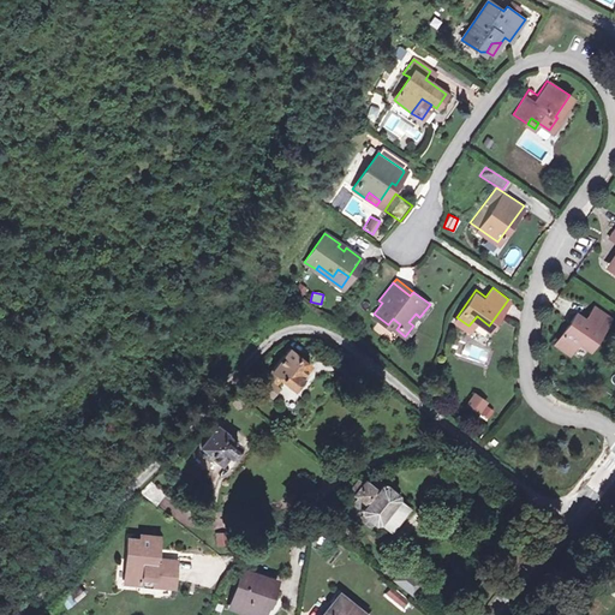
[(590,346),(611,317),(596,305),(587,317),(578,310),(556,340),(569,351),(579,338),(590,346)]
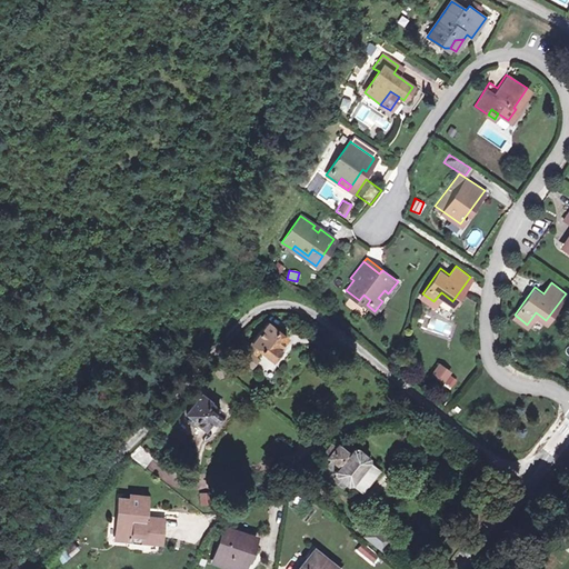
[(382,301),(388,293),(385,290),(378,298),(382,301)]
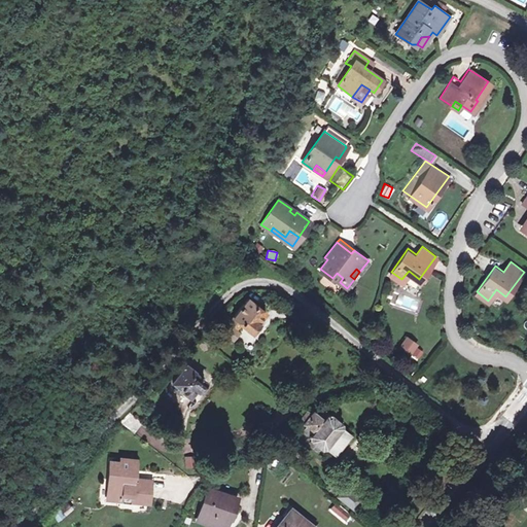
[(251,329),(266,310),(247,295),(233,314),(241,320),(240,321),(251,329)]
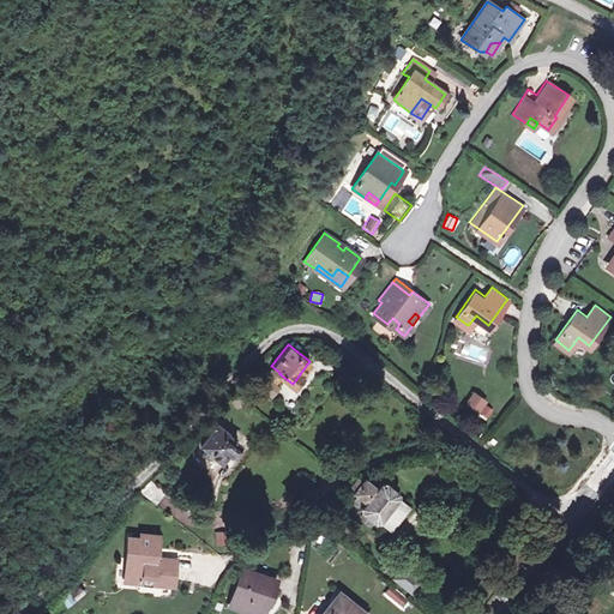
[(280,374),(281,373),(271,366),(266,372),(276,380),(280,374)]
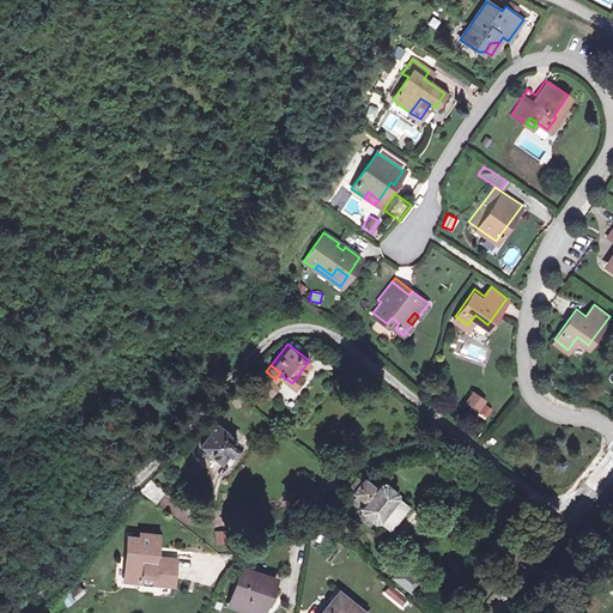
[(275,383),(262,372),(255,381),(269,392),(275,383)]
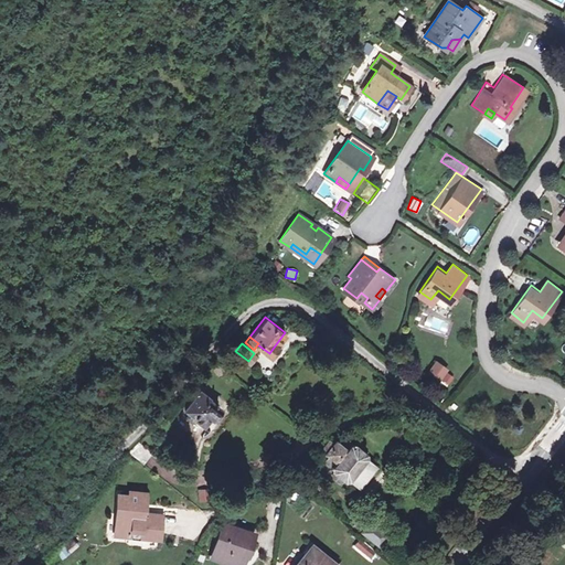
[(434,358),(427,366),(438,375),(445,366),(434,358)]
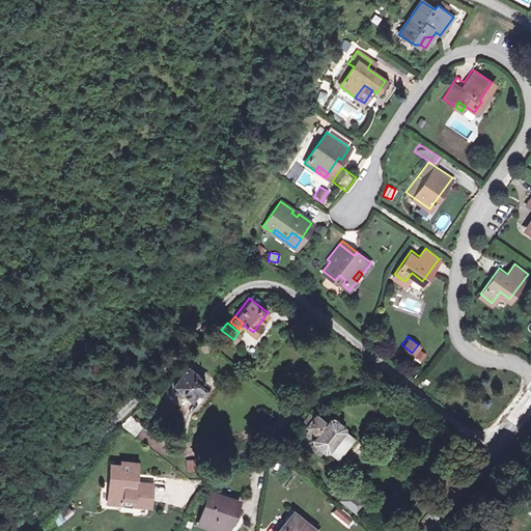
[(424,350),(419,346),(415,353),(419,357),(424,350)]
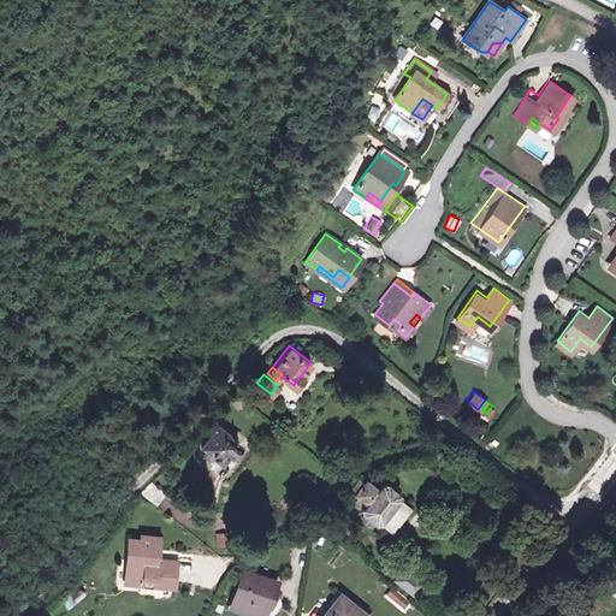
[(226,430),(217,422),(200,444),(208,451),(208,452),(218,461),(225,451),(227,452),(236,440),(225,431),(226,430)]
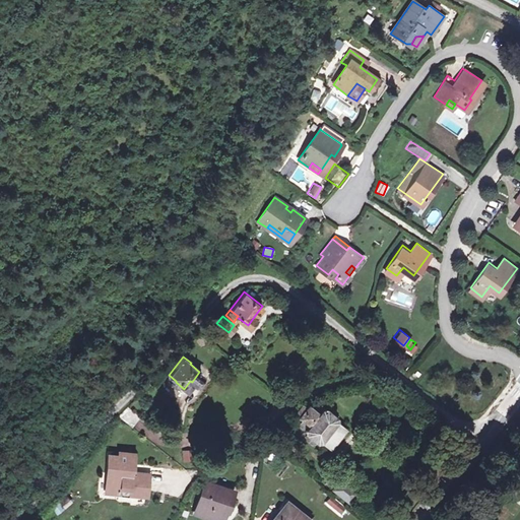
[(176,382),(176,381),(169,375),(165,379),(173,386),(176,382)]
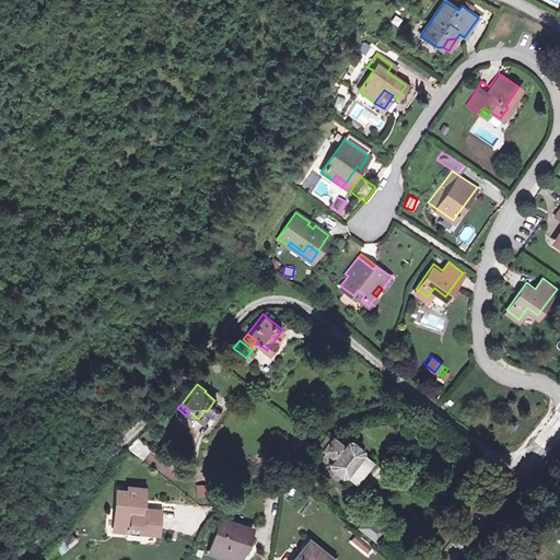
[(126,443),(141,456),(150,445),(137,433),(126,443)]
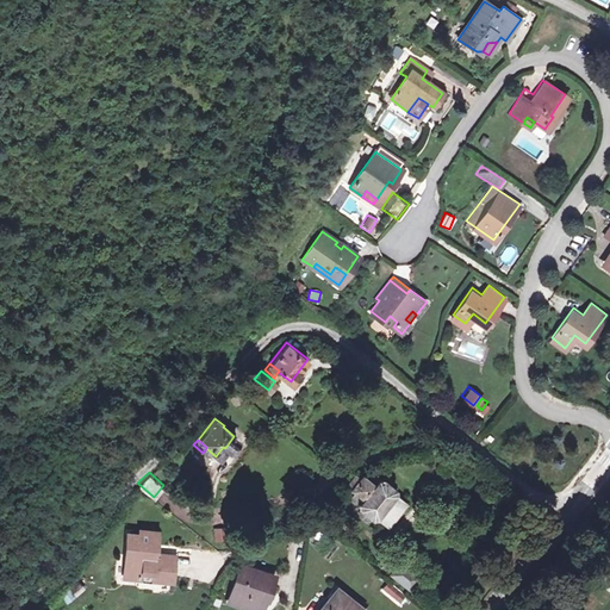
[(391,490),(392,489),(374,474),(372,478),(366,472),(360,478),(355,474),(354,478),(349,474),(344,481),(348,485),(347,486),(350,490),(346,496),(353,502),(352,504),(368,517),(371,515),(391,490)]
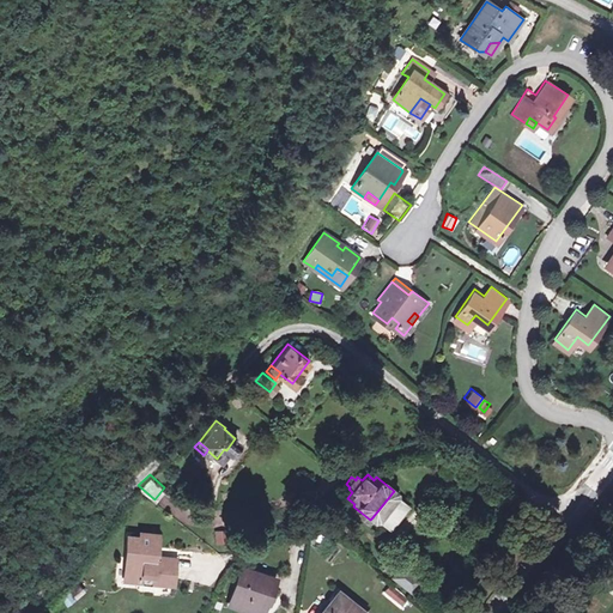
[(404,502),(393,492),(372,517),(384,527),(404,502)]
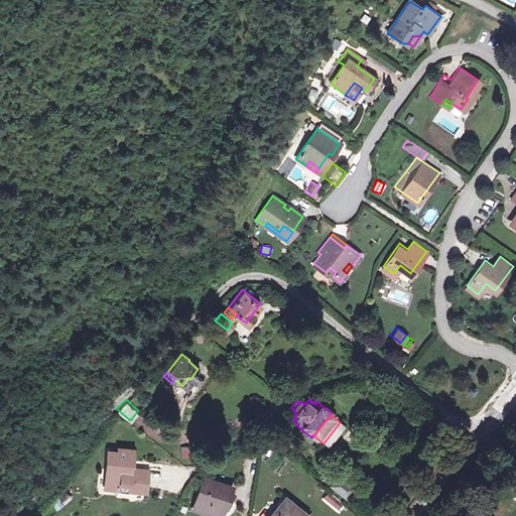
[(118,447),(109,446),(106,482),(121,483),(121,480),(128,481),(128,486),(145,488),(147,466),(128,464),(128,458),(131,458),(132,445),(118,444),(118,447)]
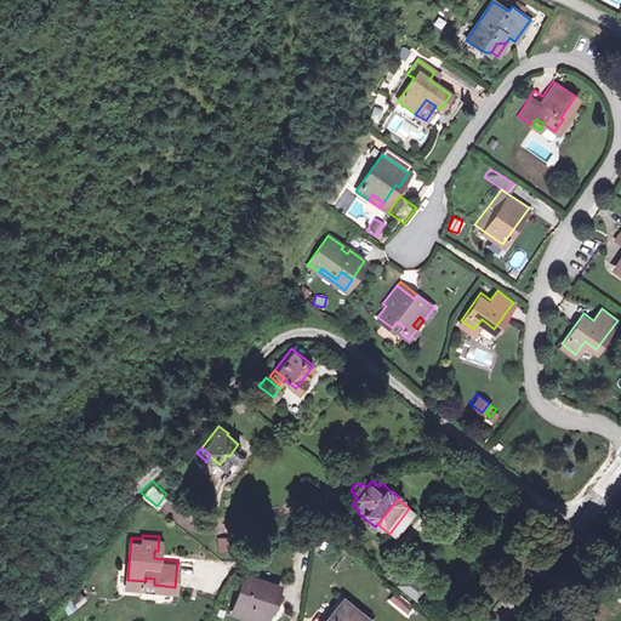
[(412,594),(421,585),(402,569),(394,579),(412,594)]
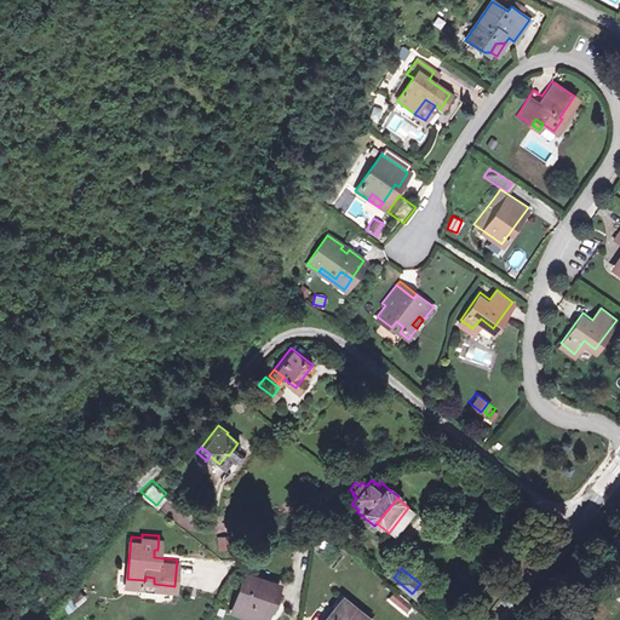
[(277,581),(245,570),(233,609),(260,618),(265,601),(271,603),(277,581)]
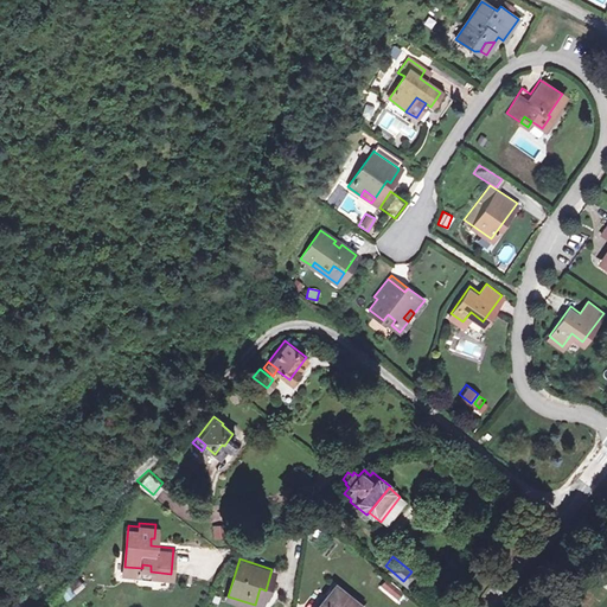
[(125,573),(151,574),(151,572),(151,566),(142,564),(142,568),(125,567),(125,573)]
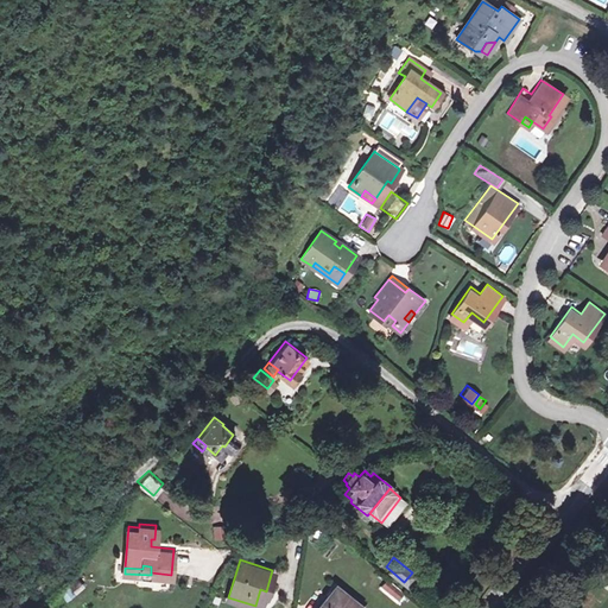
[(378,586),(396,601),(404,591),(386,576),(378,586)]
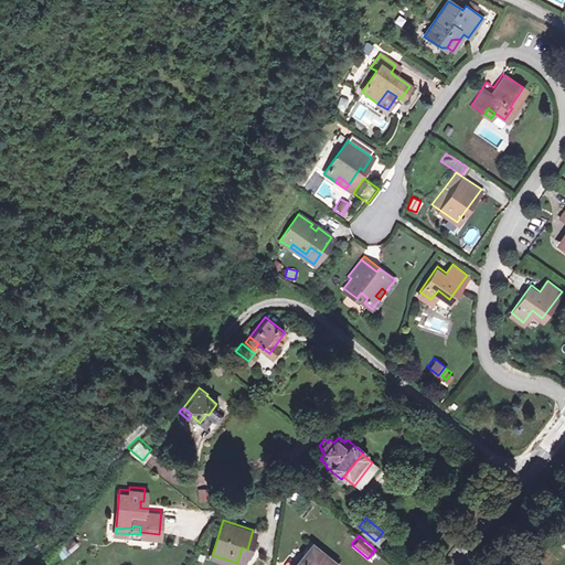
[(55,551),(63,561),(80,547),(72,537),(55,551)]
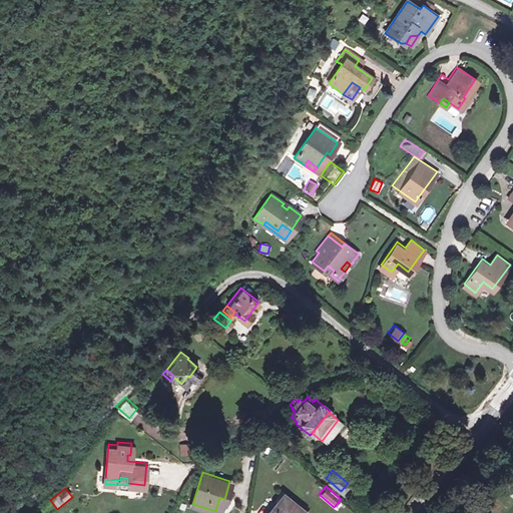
[(300,512),(304,509),(282,492),(266,512),(300,512)]
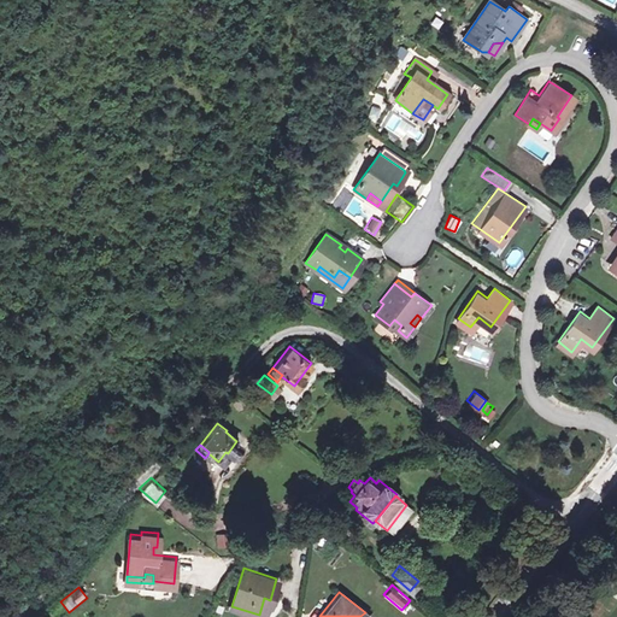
[(264,616),(270,600),(264,598),(259,615),(264,616)]
